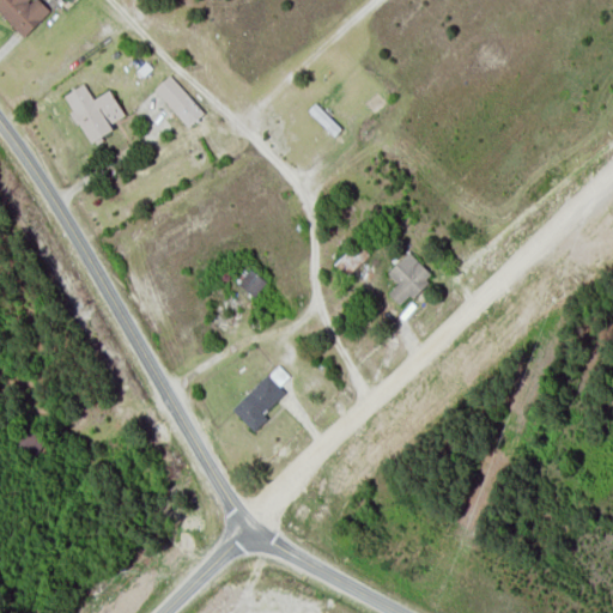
[(0,0),(0,12),(24,36),(50,10),(40,0),(0,0)]
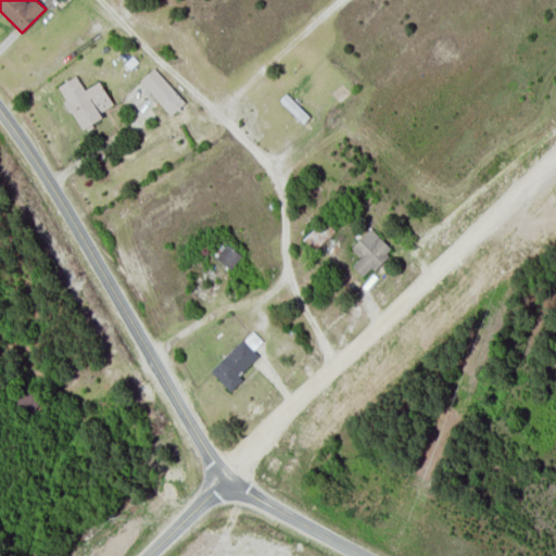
[(139,80),(172,114),(185,101),(153,67),(139,80)]
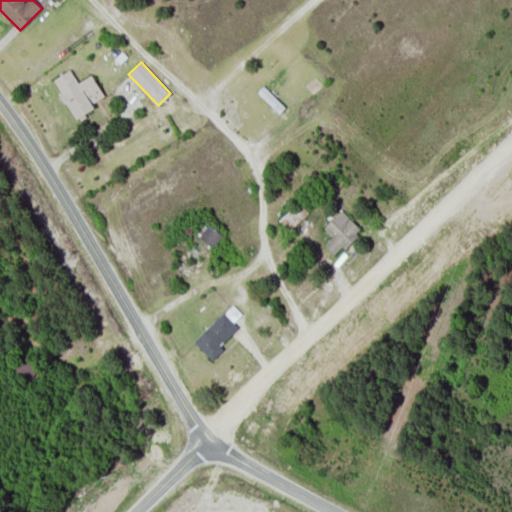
[(92,74),(77,82),(70,69),(52,79),(75,119),(94,108),(92,103),(104,96),(92,74)]
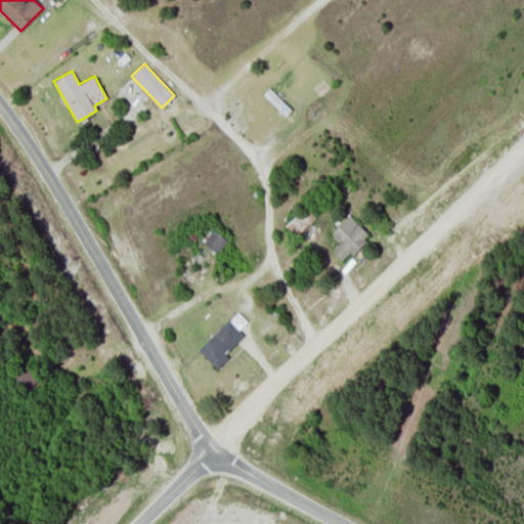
[(315,217),(305,206),(286,225),(296,235),(315,217)]
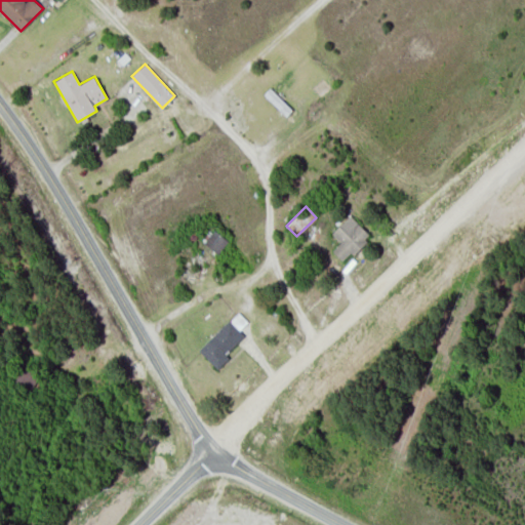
[(331,250),(344,261),(370,235),(350,214),(331,234),(339,242),(331,250)]
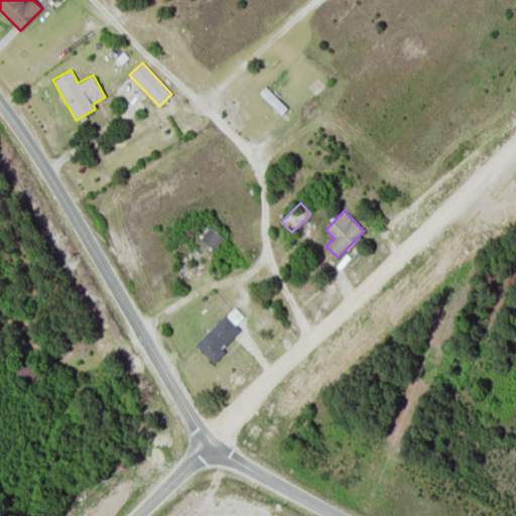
[(215,249),(224,236),(210,226),(201,239),(215,249)]
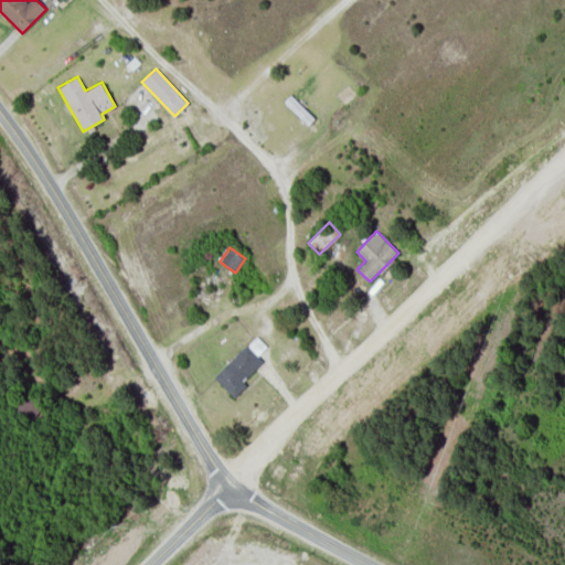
[(214,377),(234,396),(246,383),(243,380),(263,360),(257,355),(267,345),(255,334),(214,377)]
